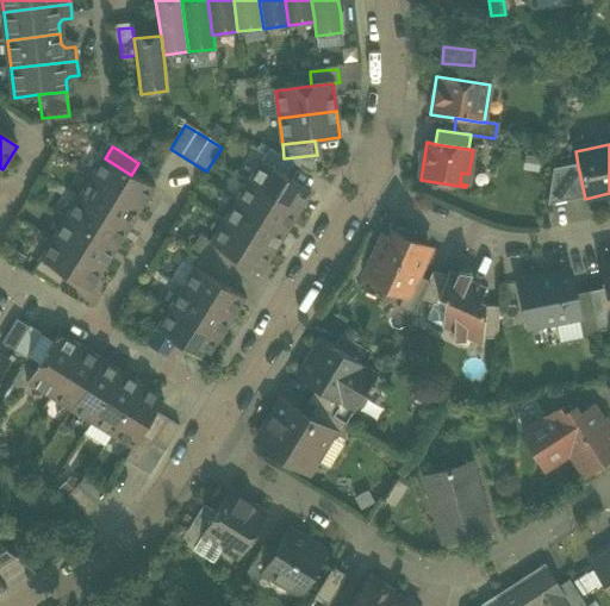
[(262,163),(286,177),(293,166),(284,160),(269,150),(266,157),(262,163)]
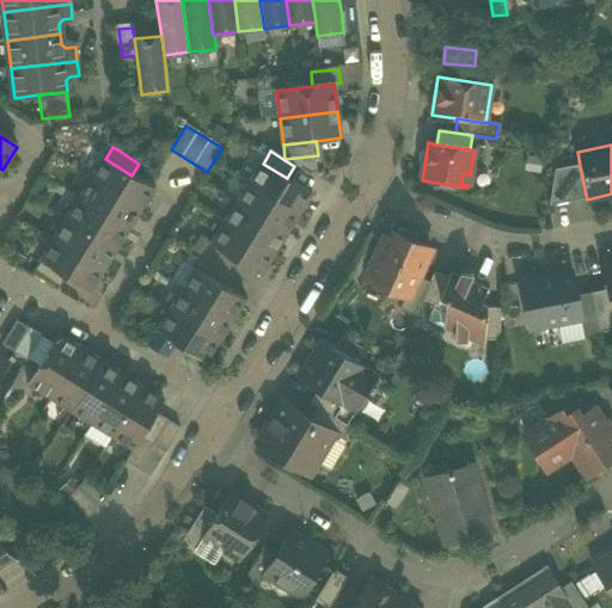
[(294,166),(310,176),(320,174),(318,155),(285,159),(285,160),(294,166)]
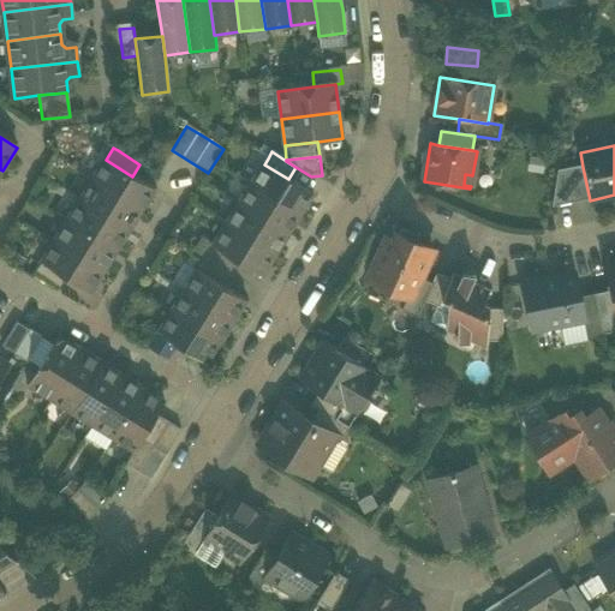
[(106,160),(93,181),(142,211),(154,191),(132,177),(106,160)]
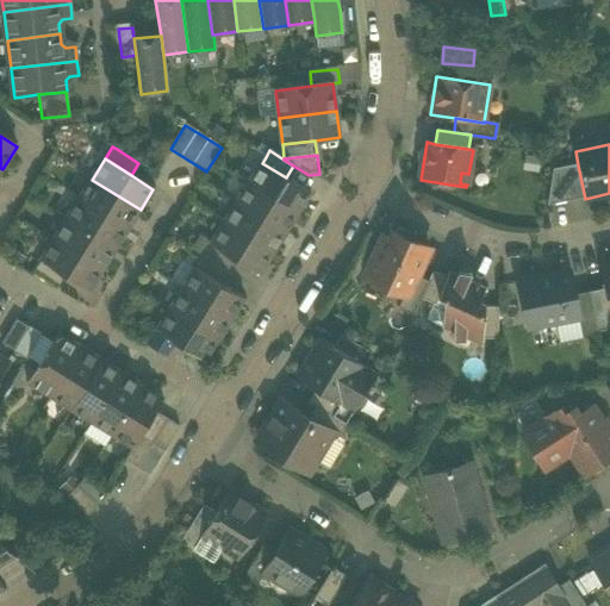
[(262,163),(249,183),(298,214),(310,193),(286,177),(262,163)]
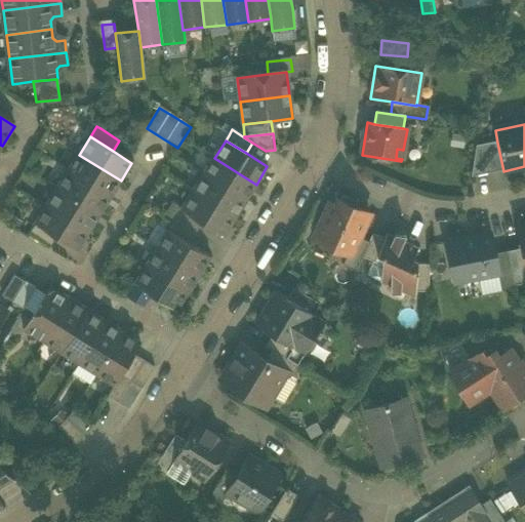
[(476,148),(471,178),(503,171),(497,143),(476,148)]
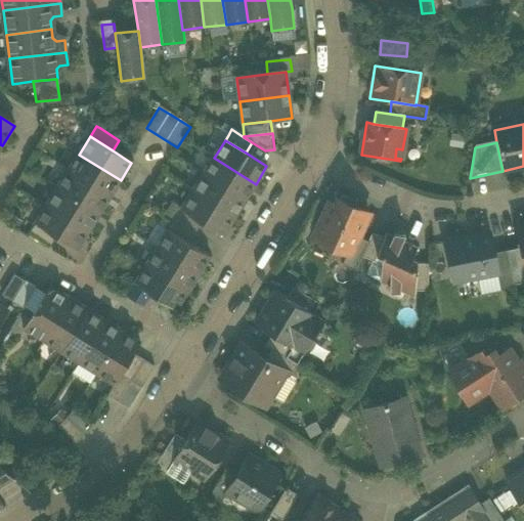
[(79,155),(68,172),(110,198),(121,180),(79,155)]
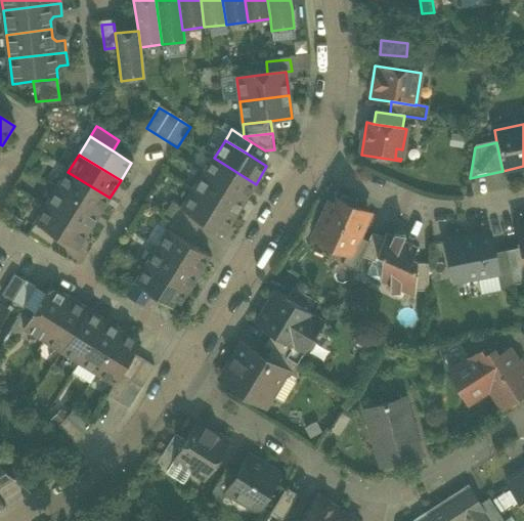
[(245,202),(256,184),(214,158),(203,175),(245,202)]
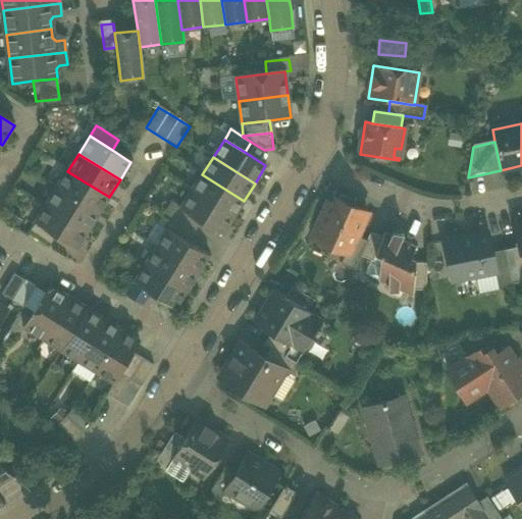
[(67,171),(57,189),(99,214),(109,197),(67,171)]
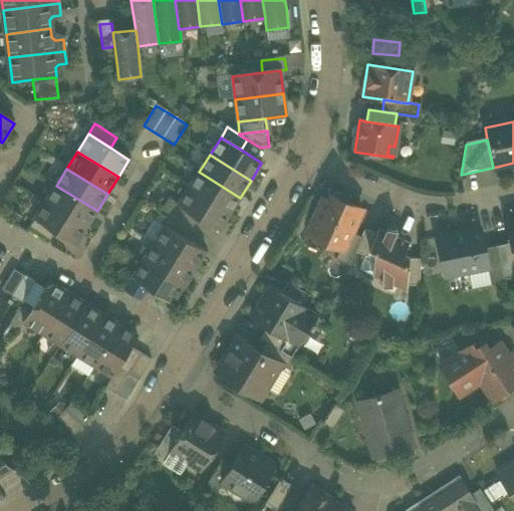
[(230,215),(240,198),(199,172),(189,189),(230,215)]
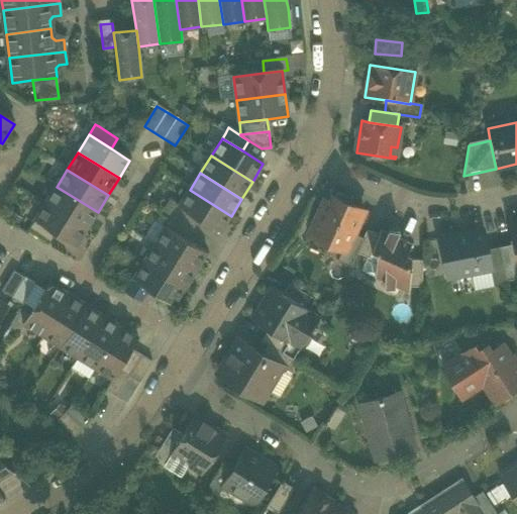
[(57,187),(45,204),(87,229),(98,212),(57,187)]
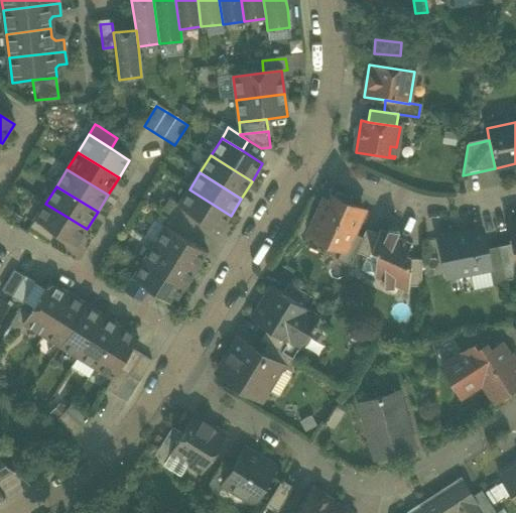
[(220,233),(231,216),(189,189),(178,208),(199,220),(220,233)]
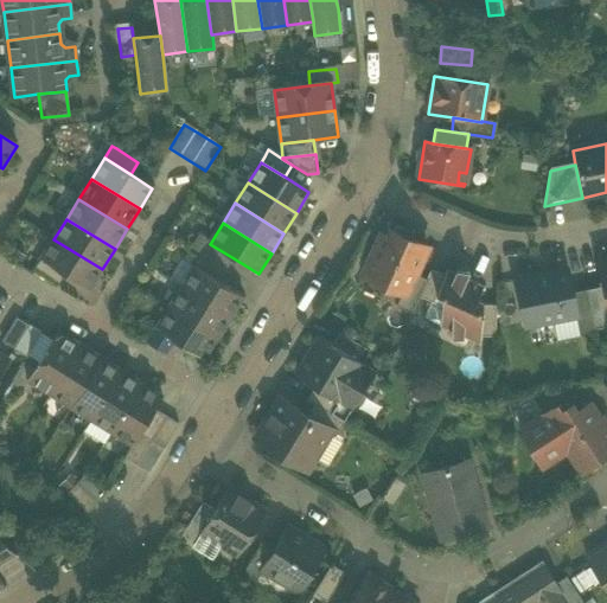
[(402,294),(404,295),(414,275),(426,248),(393,232),(389,238),(383,236),(364,276),(388,287),(390,281),(404,288),(402,294)]
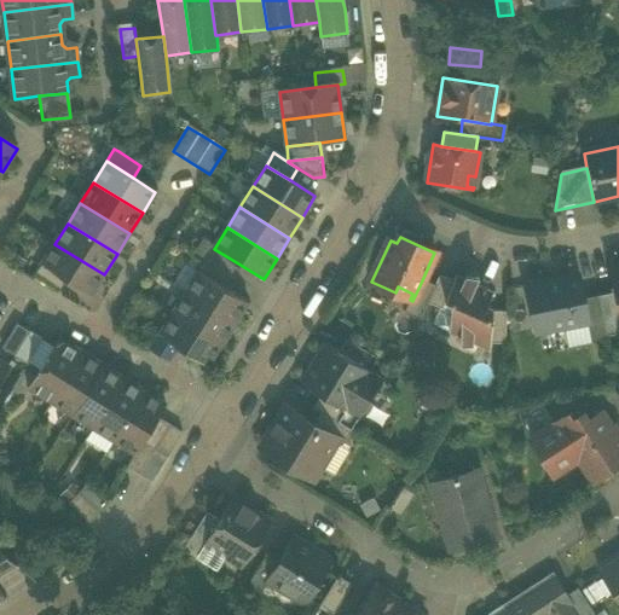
[(91,296),(104,274),(55,244),(41,265),(65,280),(91,296)]
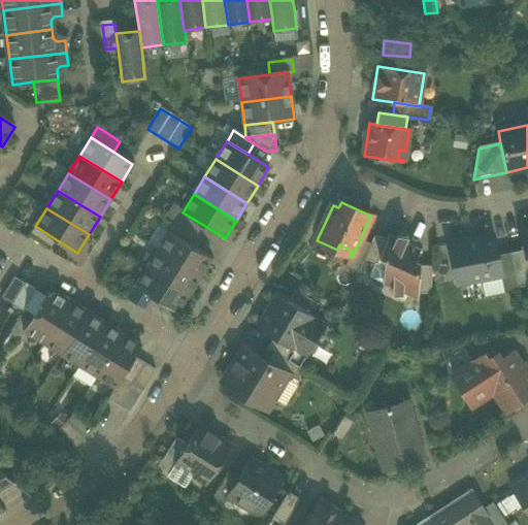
[(183,212),(175,223),(197,236),(203,225),(183,212)]
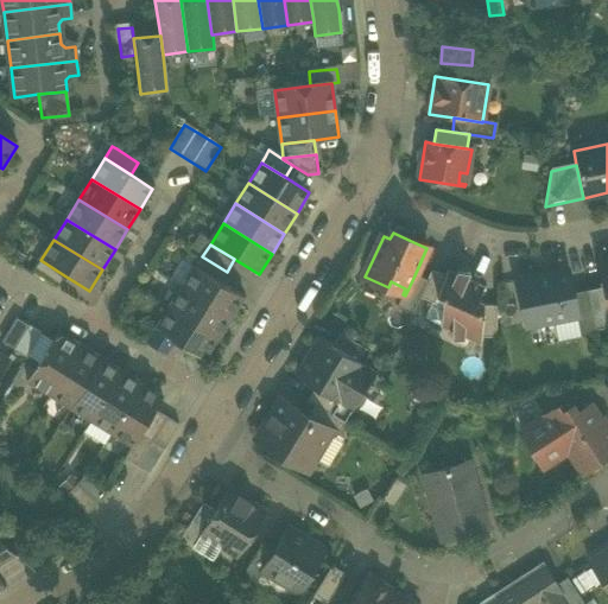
[(219,284),(227,272),(202,256),(195,268),(219,284)]
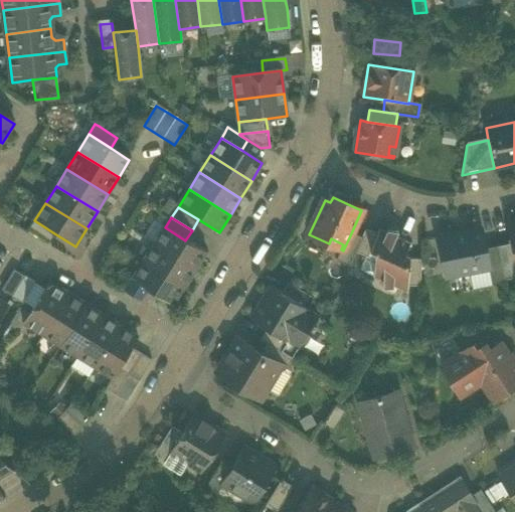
[(28,230),(48,243),(54,233),(34,220),(28,230)]
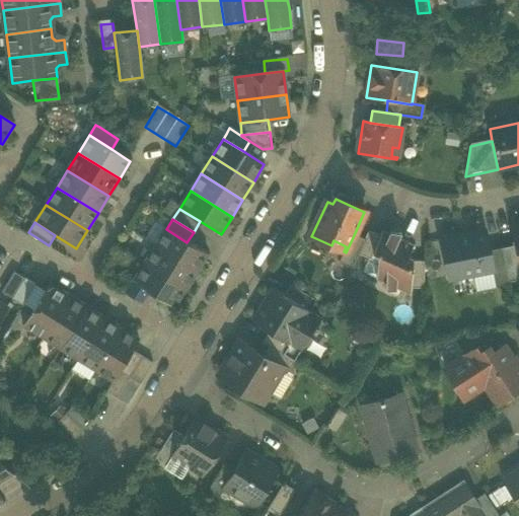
[(166,229),(155,247),(197,273),(208,254),(187,242),(166,229)]
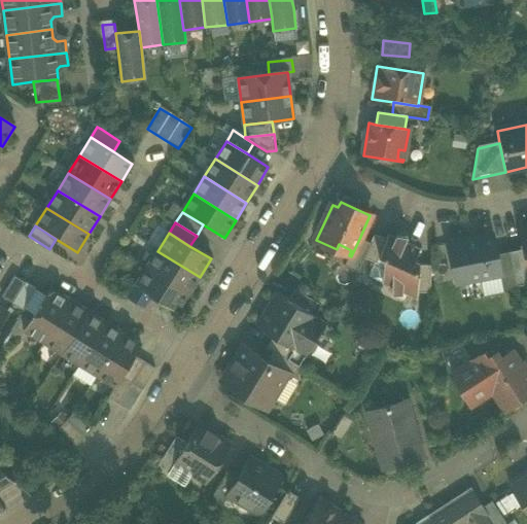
[(382,284),(392,288),(401,293),(417,300),(417,293),(418,266),(419,262),(414,260),(419,249),(405,242),(395,238),(388,235),(385,241),(378,256),(379,257),(383,259),(382,284)]
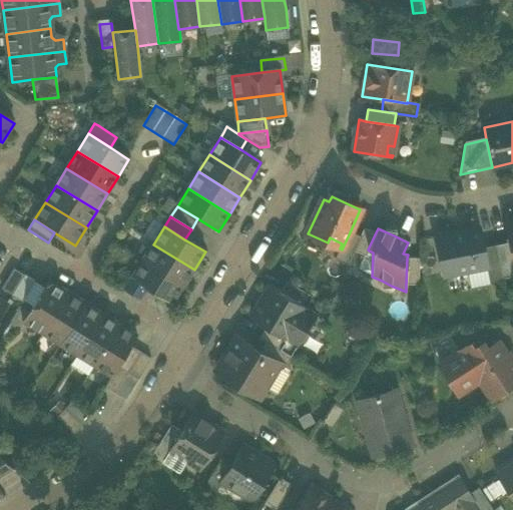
[(435,237),(443,275),(471,270),(471,272),(486,269),(488,268),(484,248),(479,228),(435,237)]
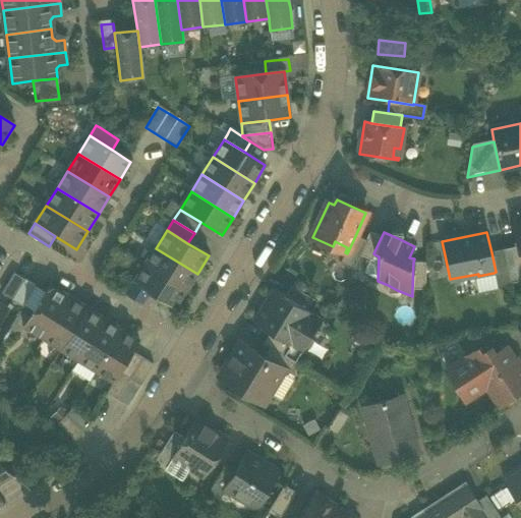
[(369,233),(366,241),(359,255),(371,262),(374,254),(373,253),(381,238),(369,233)]
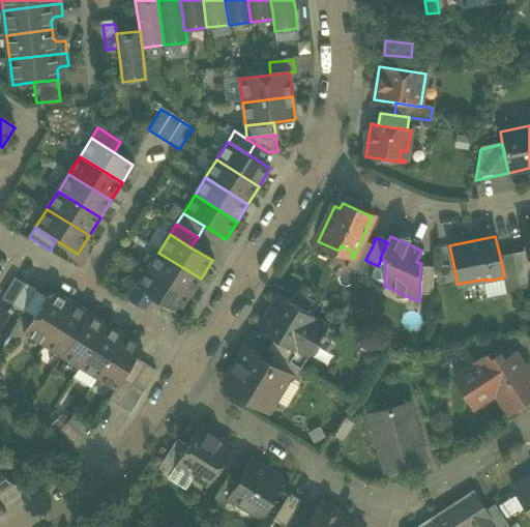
[(359,274),(365,260),(373,245),(361,240),(353,258),(351,257),(346,268),(359,274)]
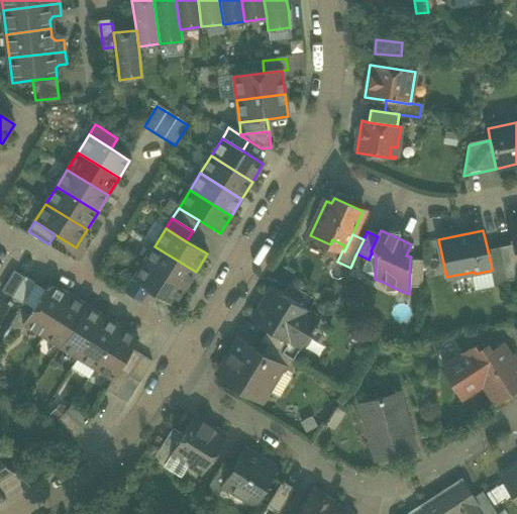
[(330,244),(342,250),(344,245),(332,239),(330,244)]
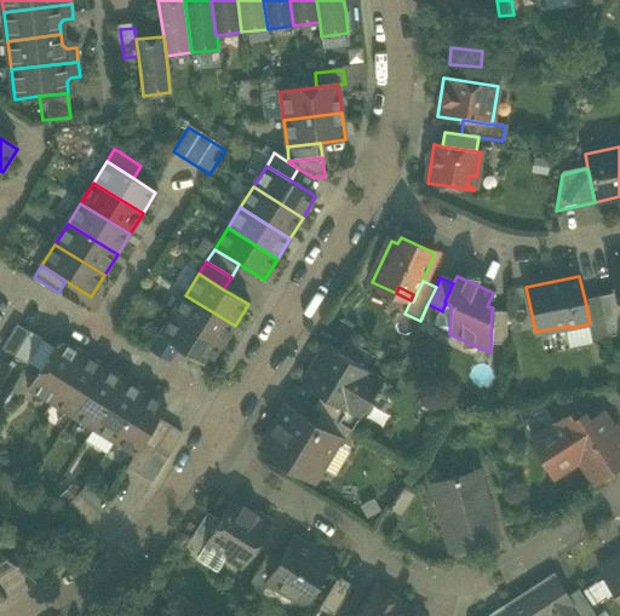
[(619,310),(616,294),(598,298),(607,338),(619,335),(619,310)]
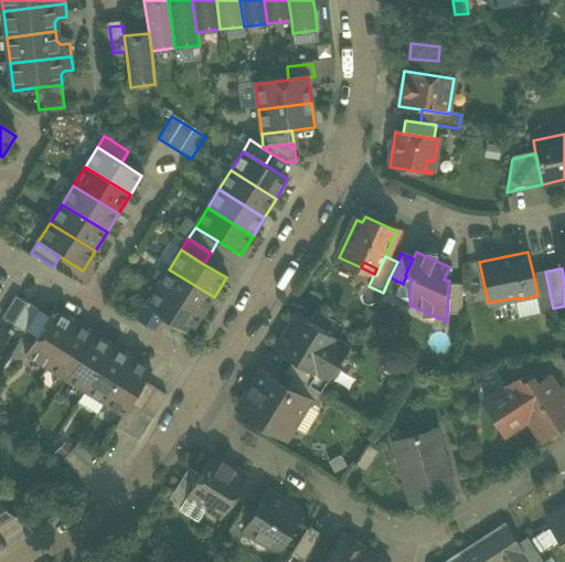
[(202,316),(214,297),(169,269),(157,288),(202,316)]
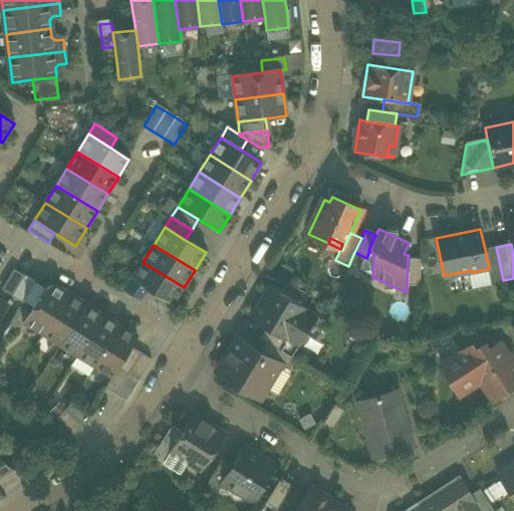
[(504,282),(503,280),(496,247),(485,249),(489,268),(487,269),(490,284),(504,282)]
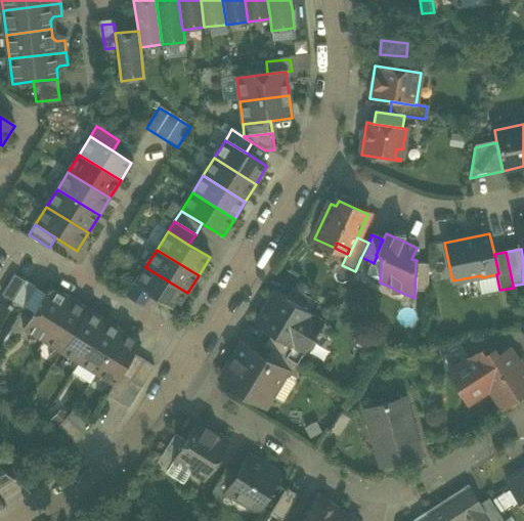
[(415,292),(427,293),(429,265),(416,264),(415,292)]
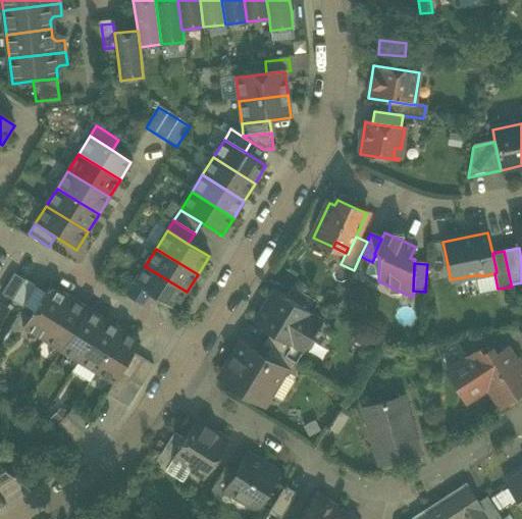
[(175,309),(187,292),(145,266),(135,283),(151,294),(175,309)]
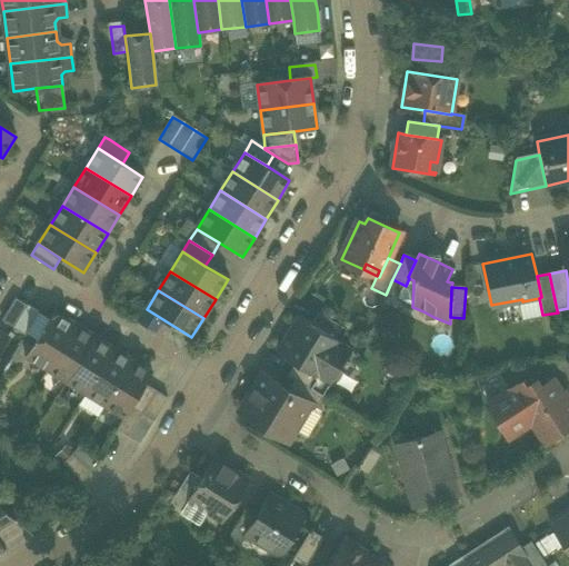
[(1,323),(12,329),(27,307),(16,300),(1,323)]
